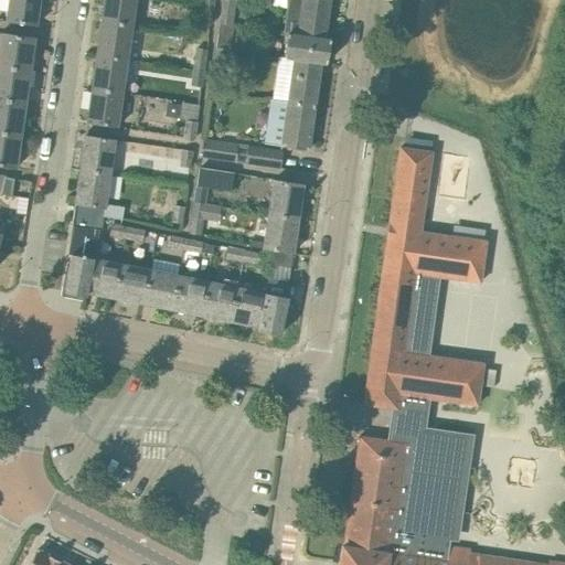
[(39,0),(8,0),(6,21),(35,25),(39,0)]
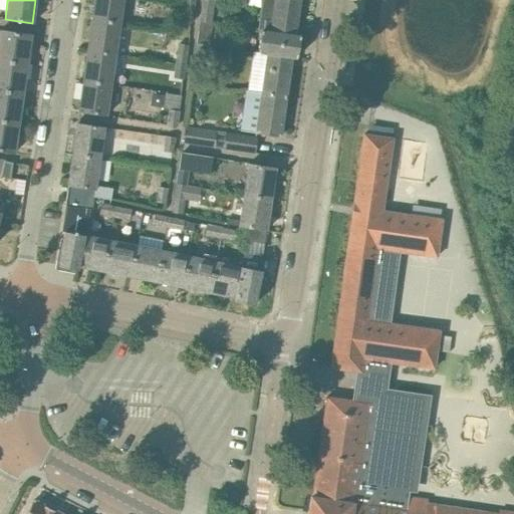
[(94,0),(92,16),(118,20),(120,0),(94,0)]
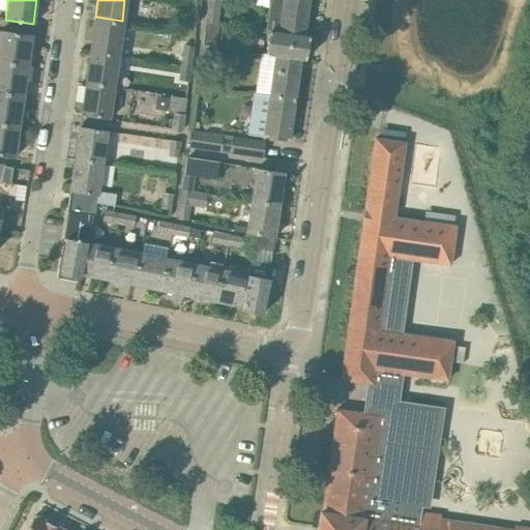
[(308,0),(271,0),(270,9),(269,9),(266,31),(268,31),(303,36),(308,0)]
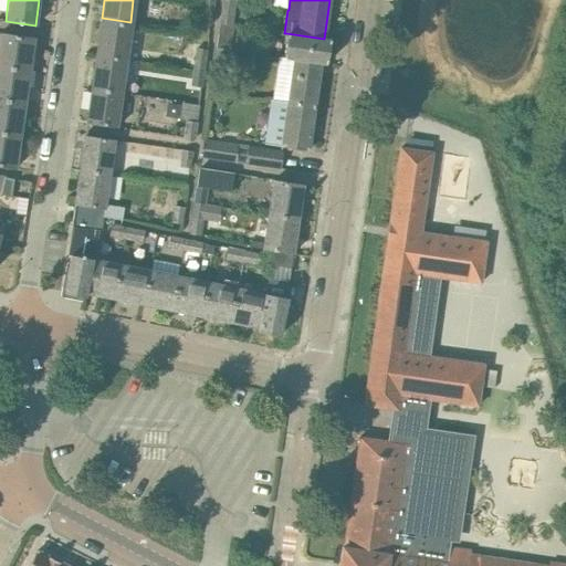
[(199,22),(211,24),(215,3),(202,1),(202,2),(199,22)]
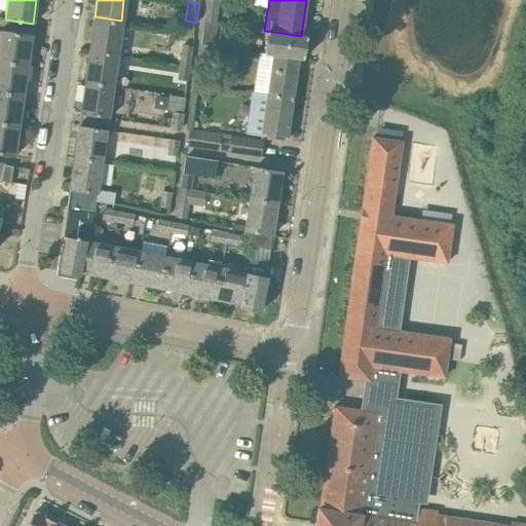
[(203,22),(204,22),(216,24),(218,7),(205,5),(203,22)]
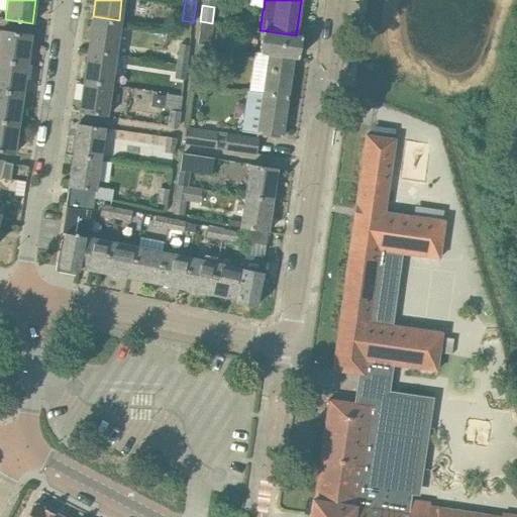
[(93,16),(88,47),(114,52),(119,20),(93,16)]
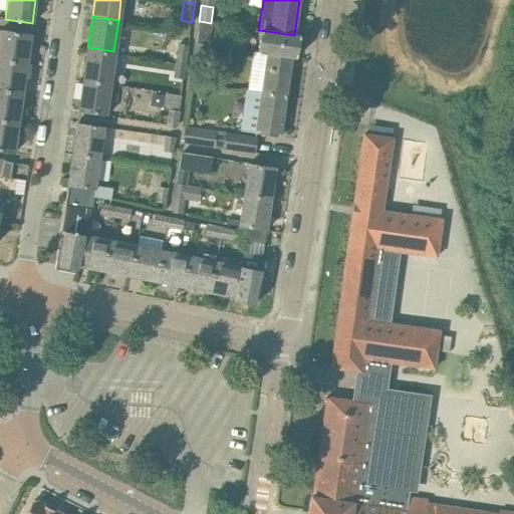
[(211,23),(200,21),(197,43),(207,45),(209,45),(212,23),(211,23)]
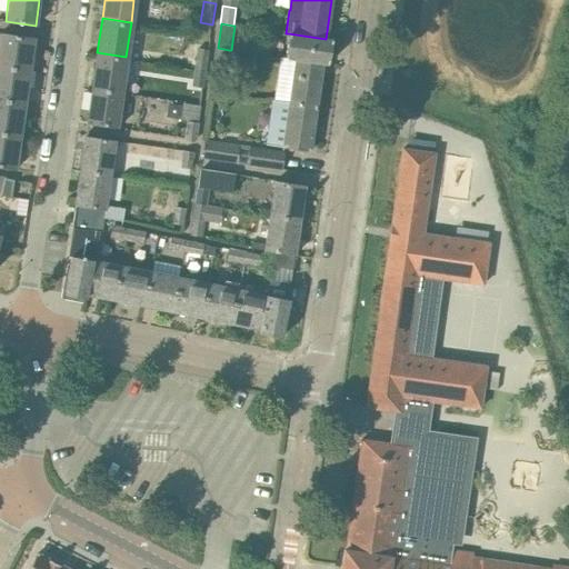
[(0,32),(0,67),(30,71),(35,38),(0,32)]
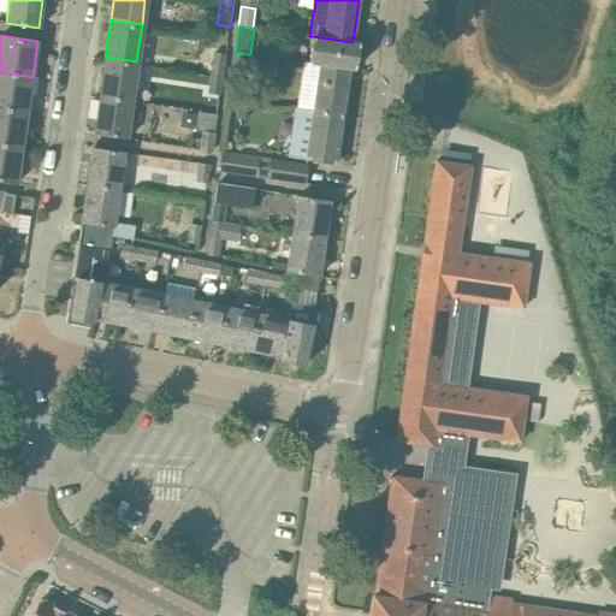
[(359,43),(353,42),(312,36),(308,63),(320,64),(349,67),(349,69),(355,69),(359,43)]
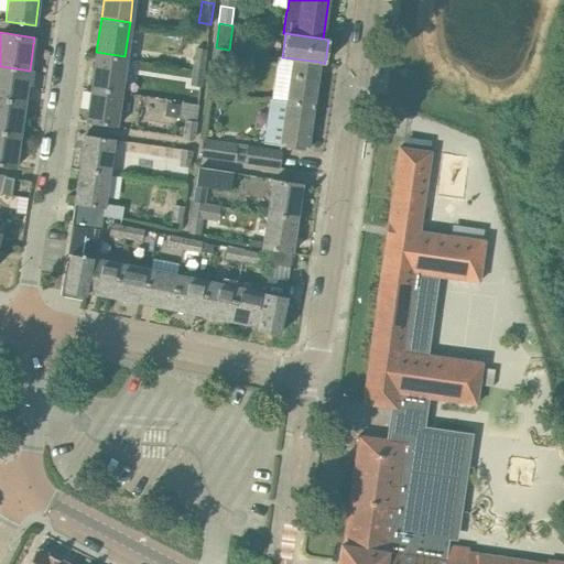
[(225,67),(227,50),(216,47),(215,47),(213,65),(225,67)]
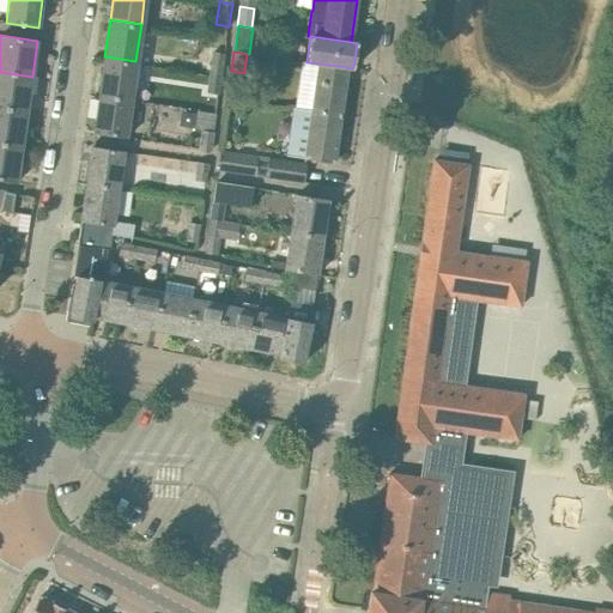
[(208,77),(222,78),(225,54),(212,53),(208,77)]
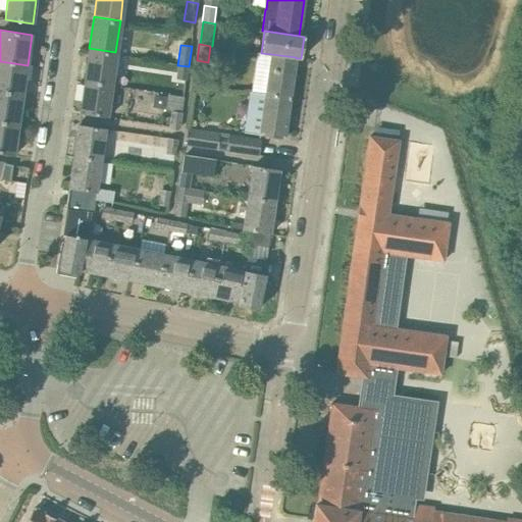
[(89,48),(85,81),(111,85),(115,52),(89,48)]
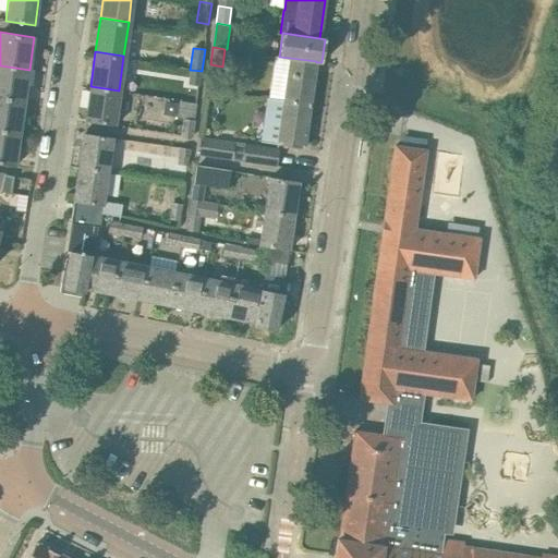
[(290,58),(283,101),(310,105),(316,62),(316,61),(290,58)]
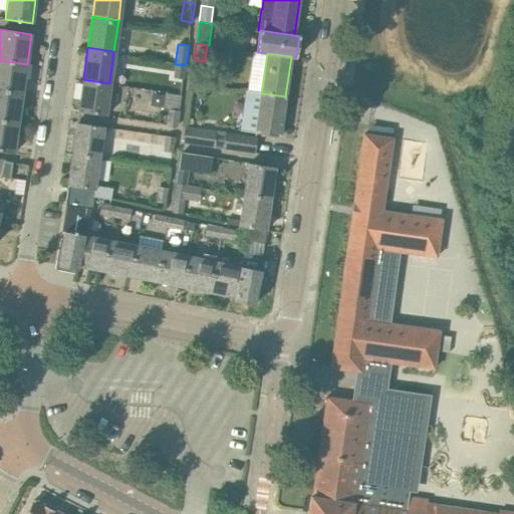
[(27,64),(0,60),(0,90),(22,93),(27,64)]
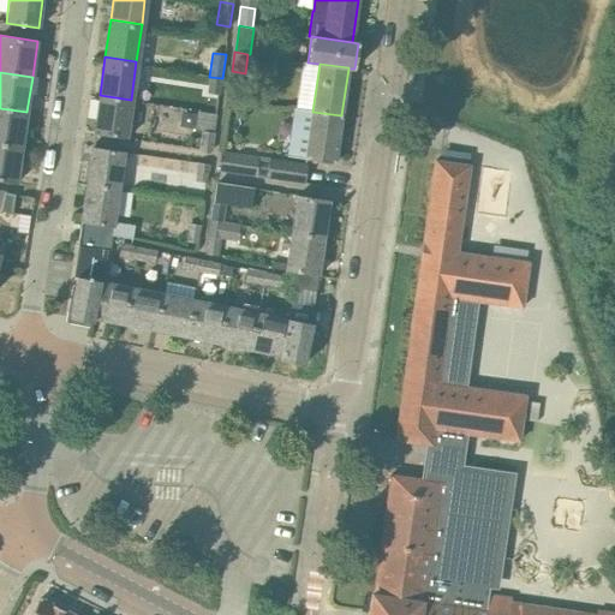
[(207,94),(220,95),(222,78),(209,77),(207,94)]
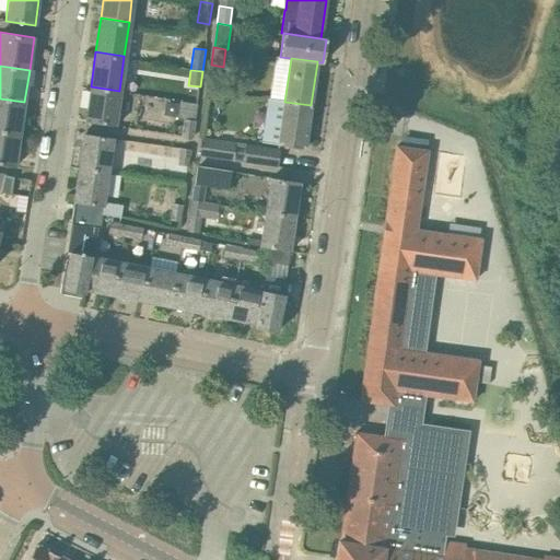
[(91,86),(85,121),(114,126),(119,91),(91,86)]
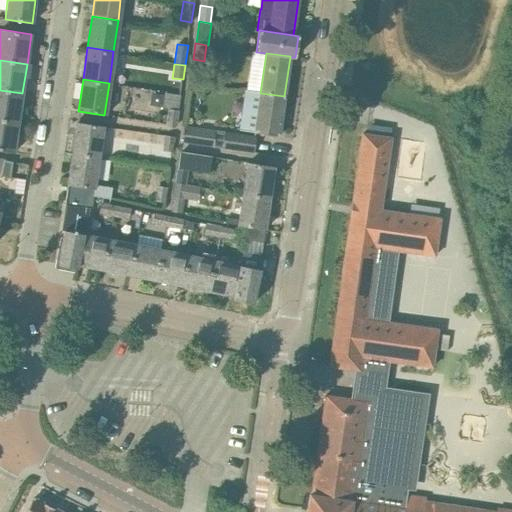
[(22,93),(0,90),(0,119),(18,123),(22,93)]
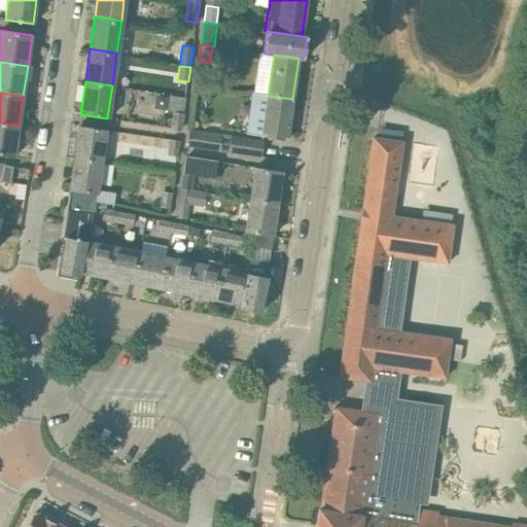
[(167,113),(173,114),(171,128),(181,130),(184,114),(183,114),(185,98),(169,96),(167,113)]
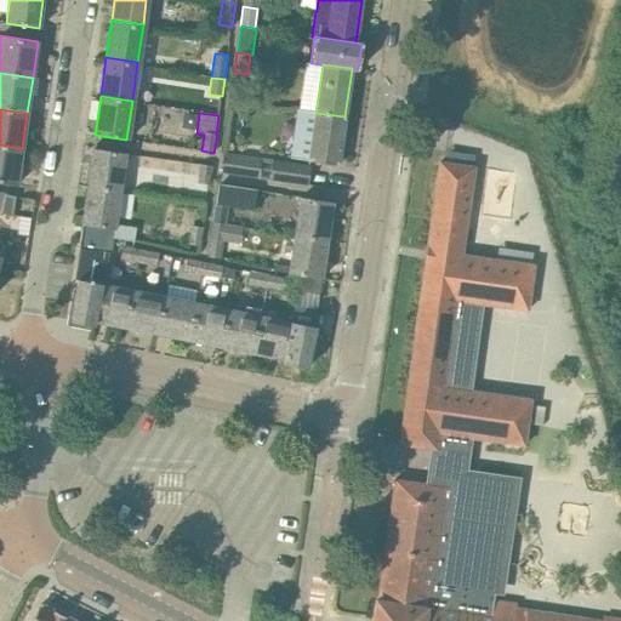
[(292,137),(290,158),(339,165),(345,117),(315,113),(315,114),(312,141),(292,137)]
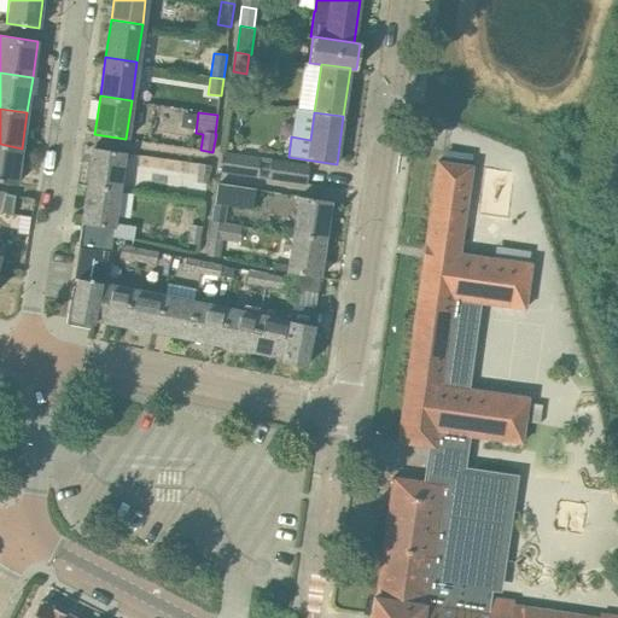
[(0,181),(17,185),(22,149),(0,144),(0,181)]
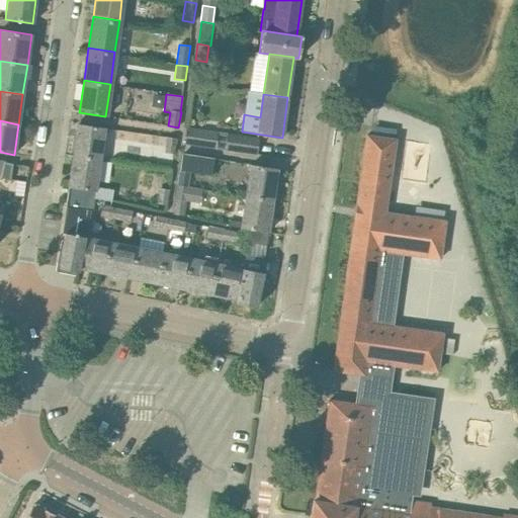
[(73,156),(100,160),(105,127),(78,123),(73,156)]
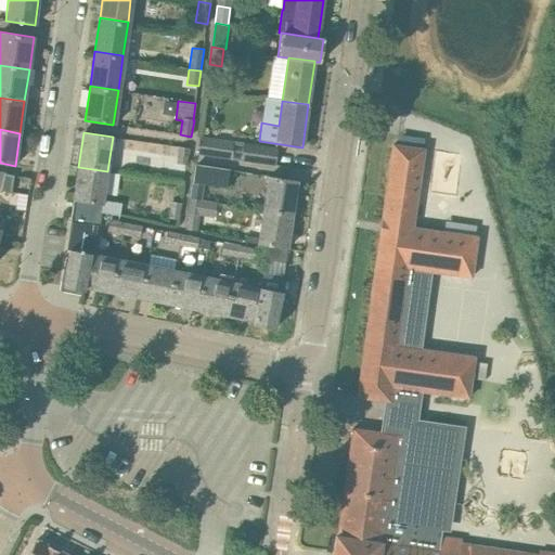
[(233,141),(198,137),(196,154),(241,160),(274,165),(276,149),(243,143),(243,144),(233,143),(233,141)]
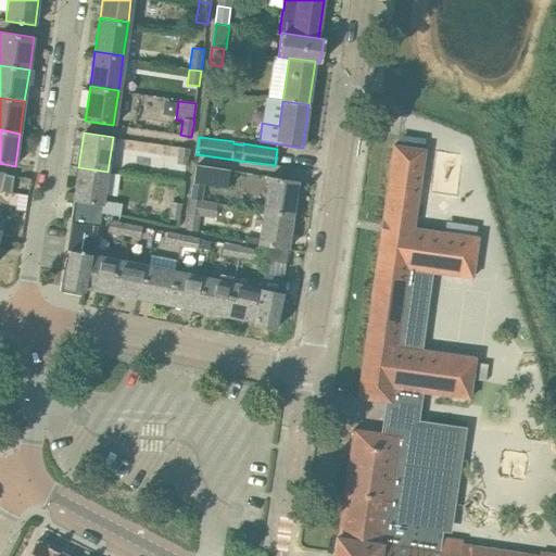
[(426,150),(393,146),(357,397),(390,403),(386,434),(368,432),(369,428),(358,427),(358,430),(353,429),(338,538),(336,536),(332,555),(555,555),(555,553),(439,536),(455,427),(413,421),(417,393),(469,401),(476,357),(422,350),(433,274),(472,279),(479,237),(415,227),(426,150)]
